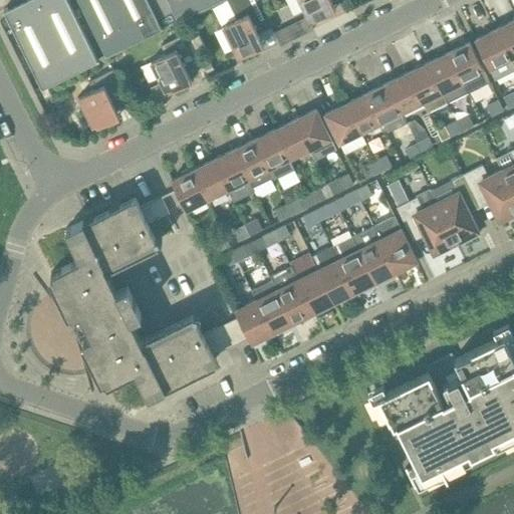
[(21,0),(3,9),(41,86),(98,58),(97,57),(96,58),(68,0),(21,0)]
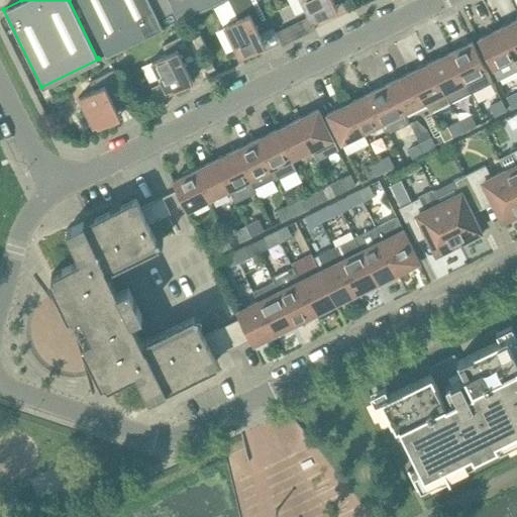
[(78,0),(106,56),(179,19),(169,0),(78,0)]
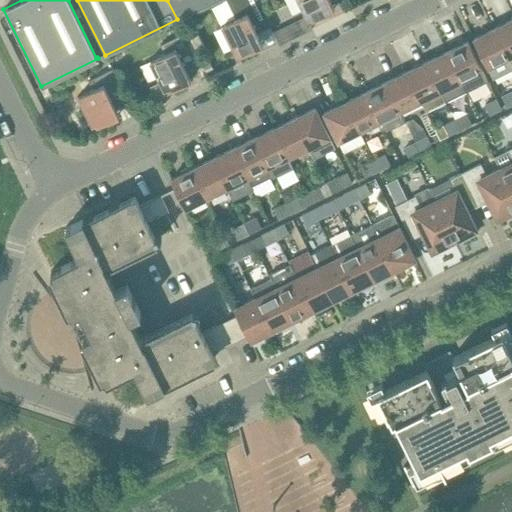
[(167,0),(177,19),(215,0),(167,0)]
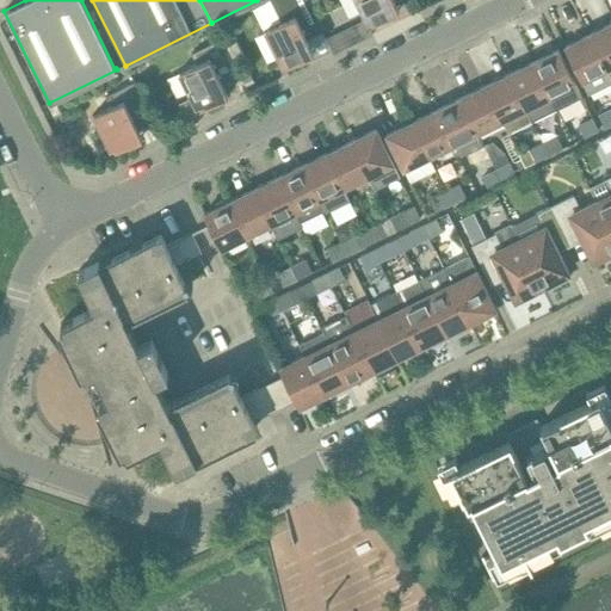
[(313,53),(307,39),(322,32),(306,0),(269,0),(276,12),(277,12),(282,22),(264,31),(282,66),(285,63),(288,66),(313,53)]
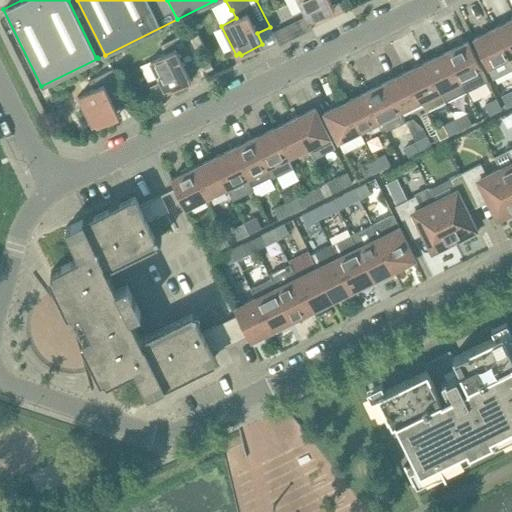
[(297,0),(302,8),(307,18),(308,19),(311,18),(312,20),(327,13),(334,9),(332,6),(330,2),(334,0),(297,0)]
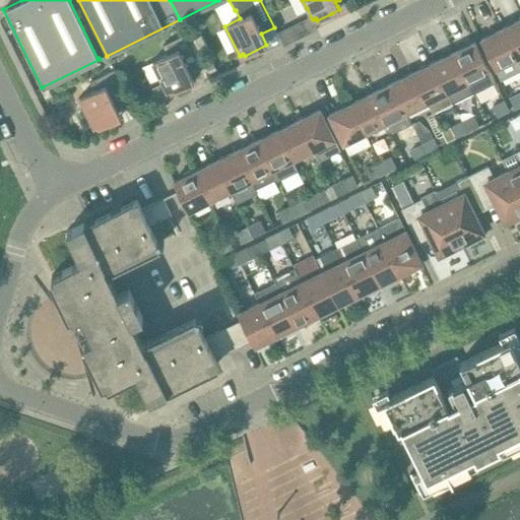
[(519,19),(502,29),(519,66),(519,19)]
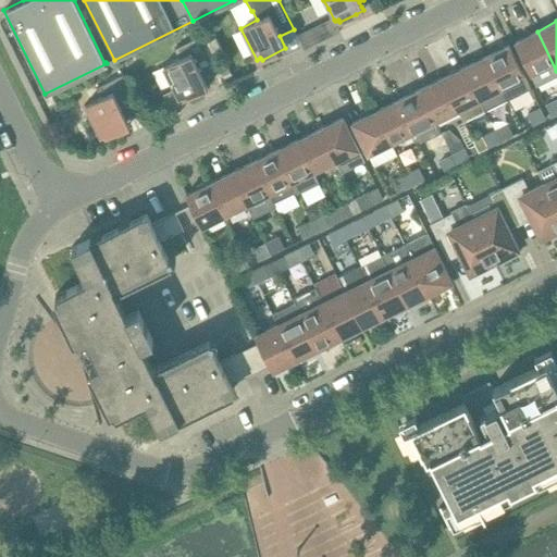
[(556,71),(537,32),(515,42),(535,86),(556,75),(556,71)]
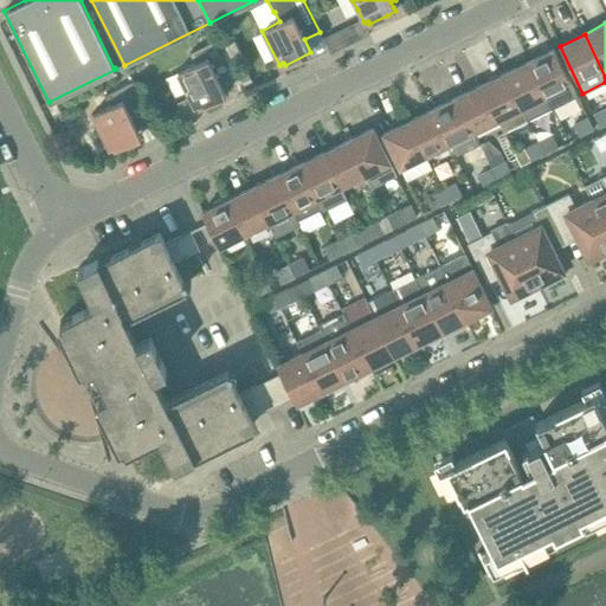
[(194,64),(178,72),(189,97),(178,103),(187,123),(199,117),(194,107),(199,104),(200,107),(217,98),(225,95),(224,90),(221,85),(237,78),(218,39),(189,53),(194,64)]
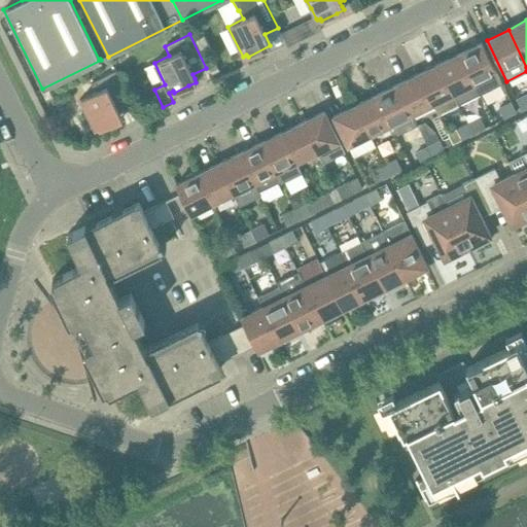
[(502,84),(482,42),(459,54),(480,95),(502,84)]
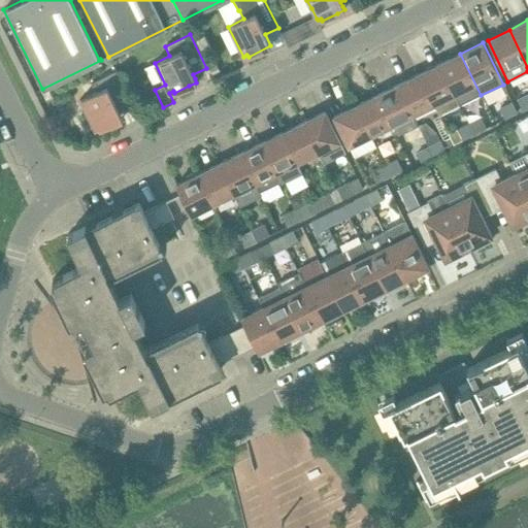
[(454,94),(460,105),(481,95),(460,54),(439,64),(454,94)]
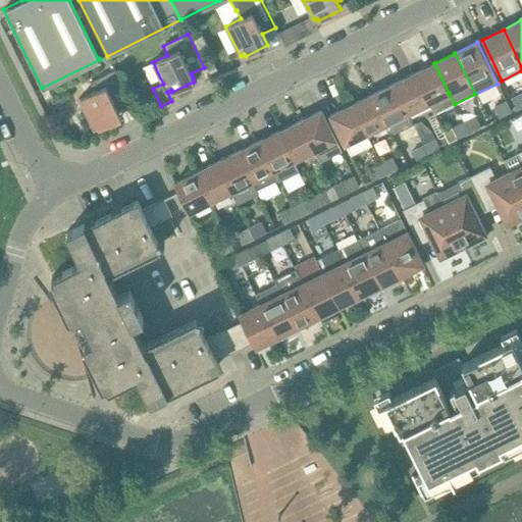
[(203,62),(208,72),(215,68),(211,59),(203,62)]
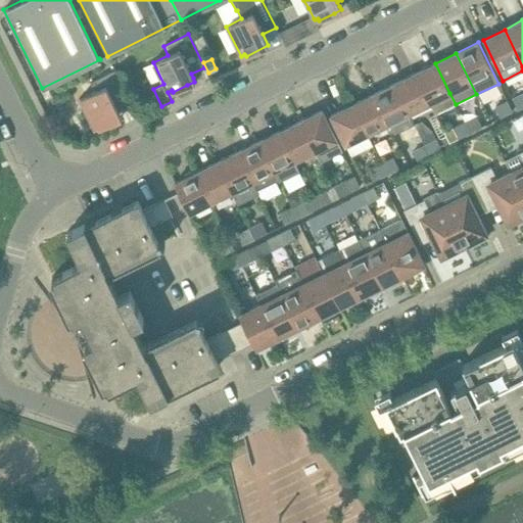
[(456,104),(449,93),(435,63),(415,74),(429,103),(434,114),(456,104)]
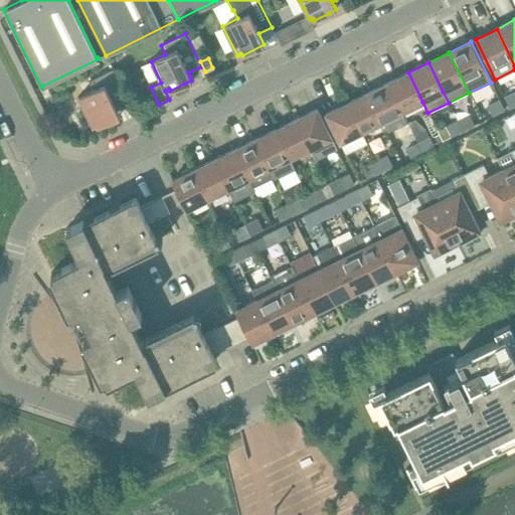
[(120,116),(118,112),(114,105),(127,98),(113,69),(89,80),(94,90),(78,97),(93,126),(97,125),(98,127),(120,116)]
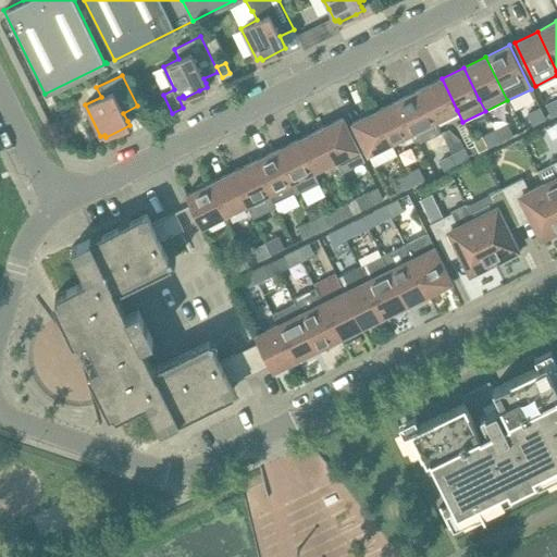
[(442,78),(419,89),(435,121),(457,110),(442,78)]
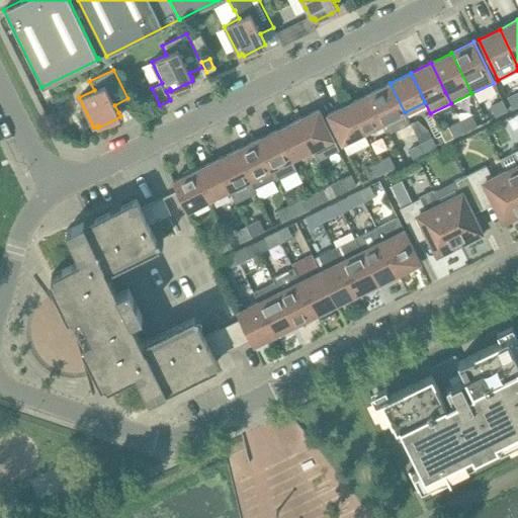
[(369,93),(383,122),(405,112),(390,83),(369,93)]
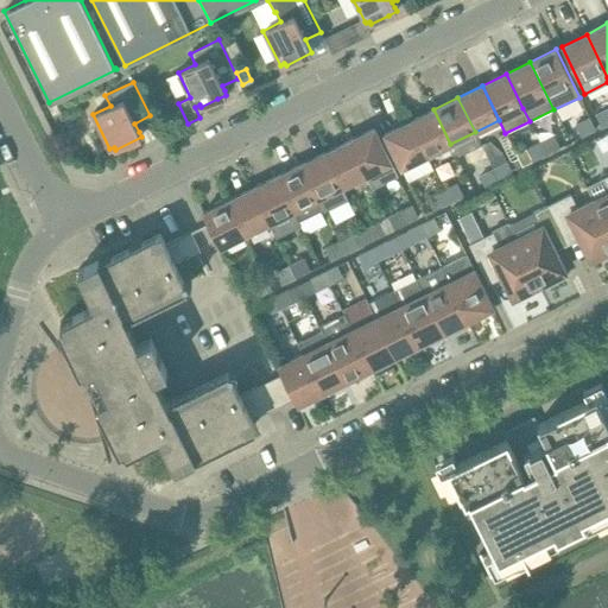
[(601,127),(607,124),(607,108),(595,115),(601,127)]
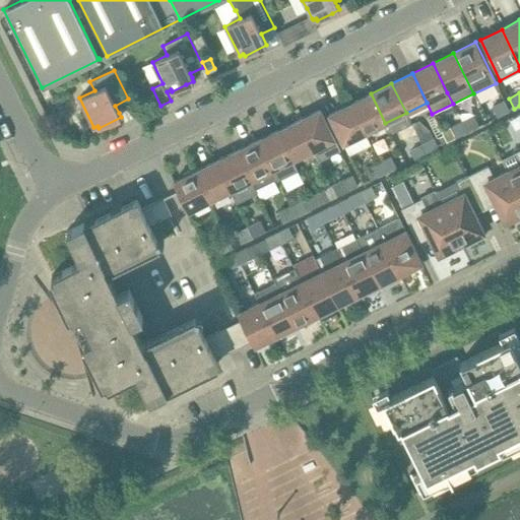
[(371,93),(349,104),(365,134),(385,123),(371,93)]
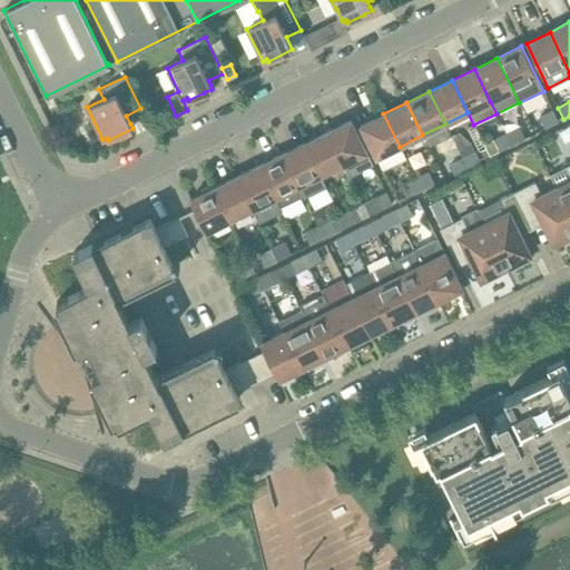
[(558,121),(552,110),(539,117),(544,128),(558,121)]
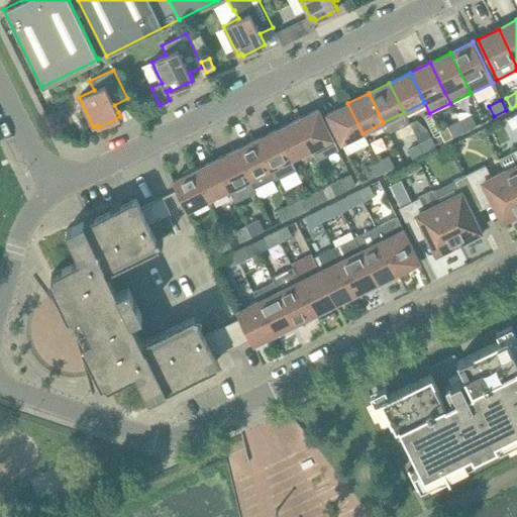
[(363,133),(347,103),(326,114),(341,143),(363,133)]
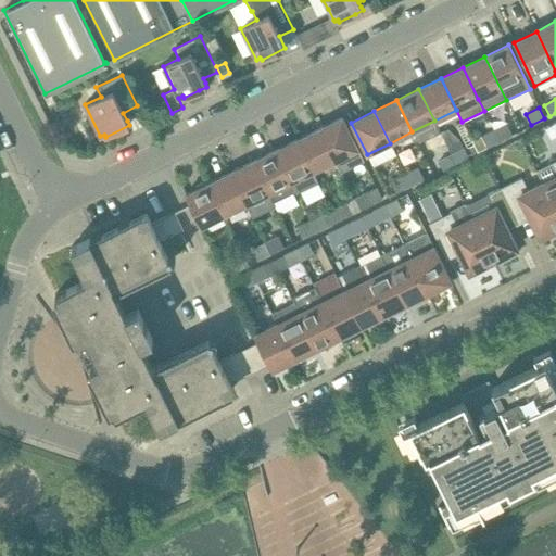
[(341,117),(319,128),(335,161),(340,173),(363,161),(341,117)]
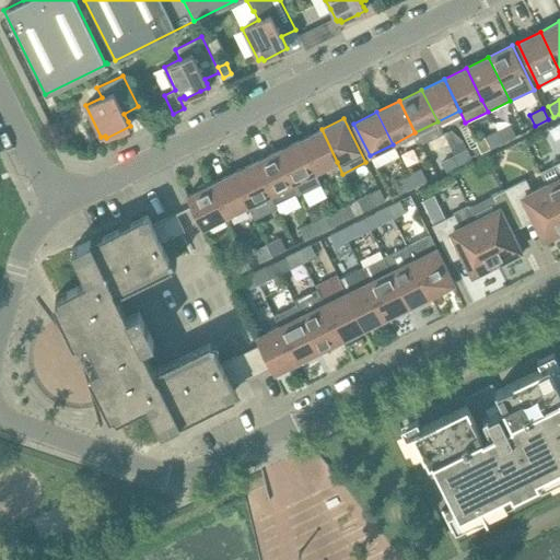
[(503,142),(515,136),(510,125),(498,131),(503,142)]
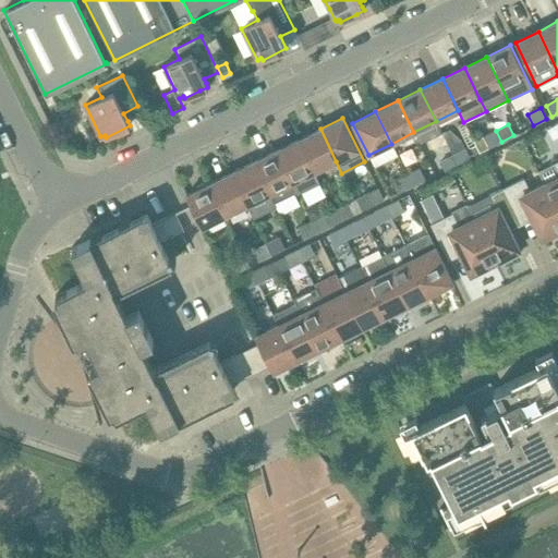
[(319,129),(298,140),(313,172),(336,161),(319,129)]
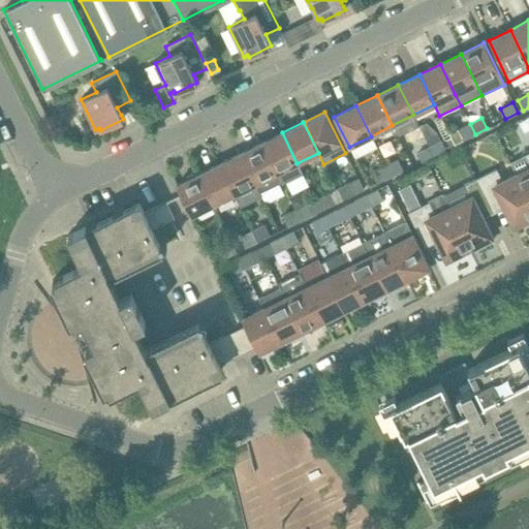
[(475,134),(470,124),(458,130),(463,141),(475,134)]
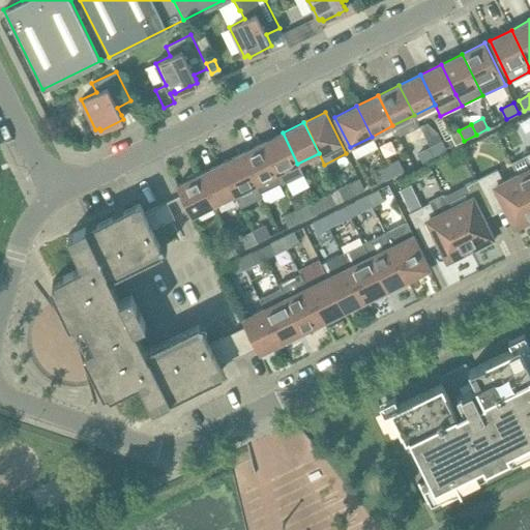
[(283,133),(262,144),(281,183),(282,185),(303,175),(297,164),(283,133)]
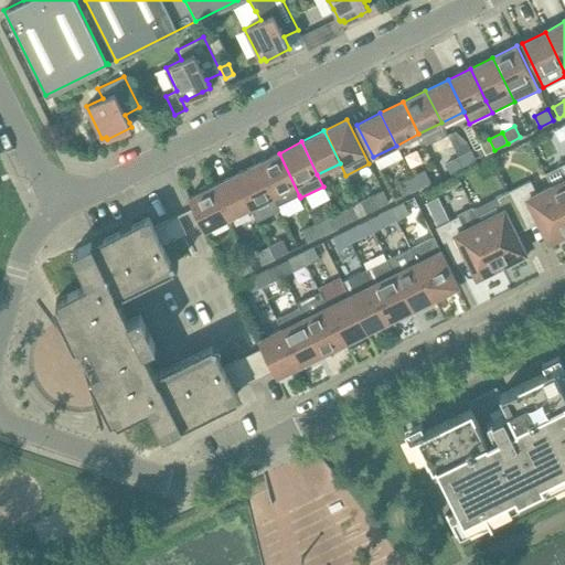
[(477,162),(475,160),(471,151),(458,158),(464,169),(477,162)]
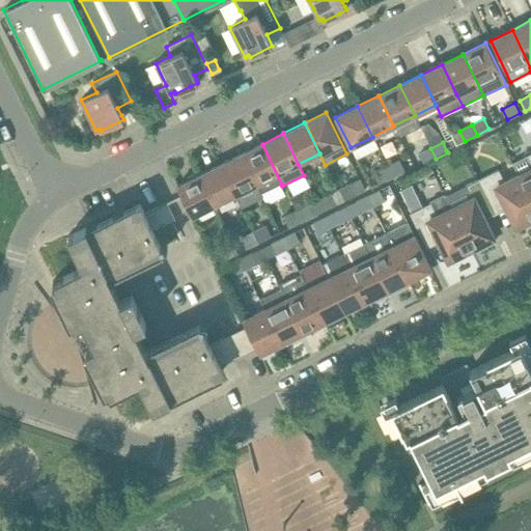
[(262,144),(241,155),(256,185),(260,194),(281,184),(262,144)]
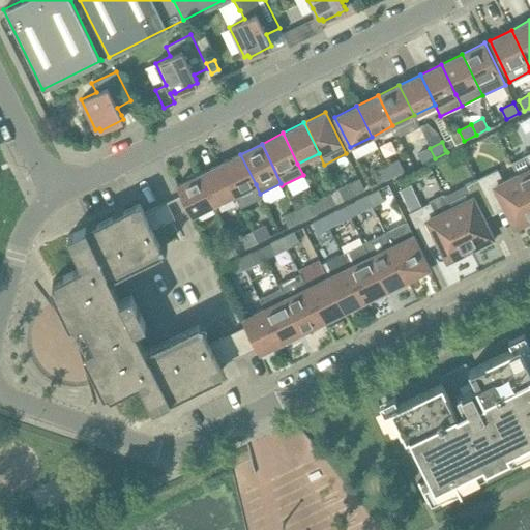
[(435,158),(430,148),(417,154),(422,165),(435,158)]
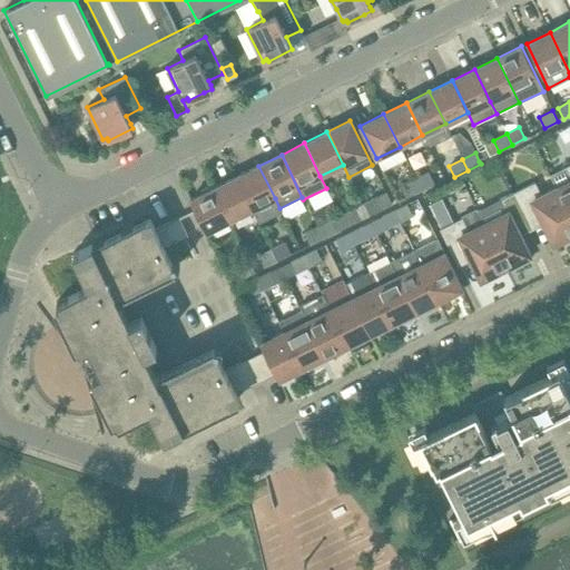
[(569,176),(569,180),(557,188),(569,215),(569,164),(566,167),(569,176)]
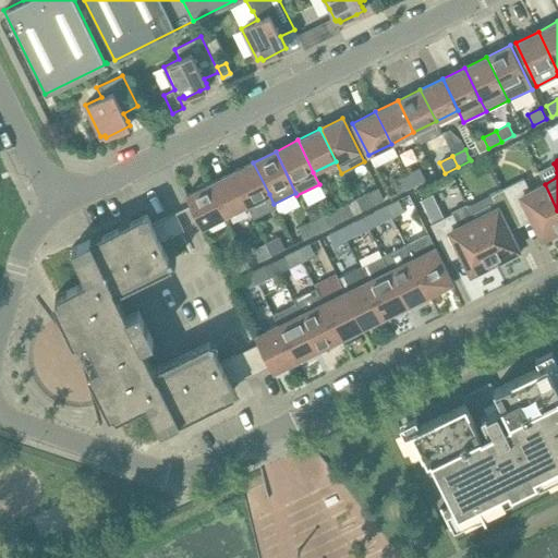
[(253,162),(231,173),(246,205),(269,194),(253,162)]
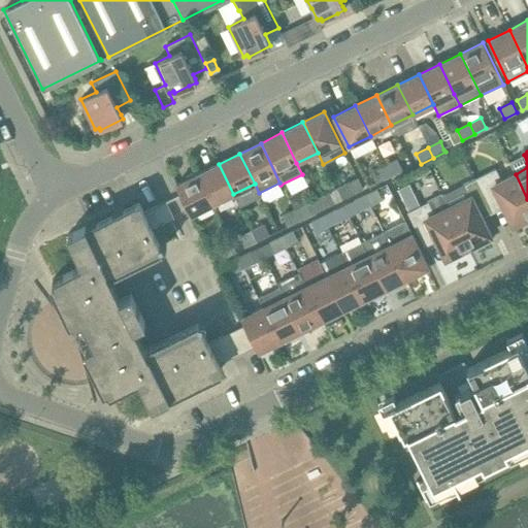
[(390,176),(401,170),(396,160),(385,166),(390,176)]
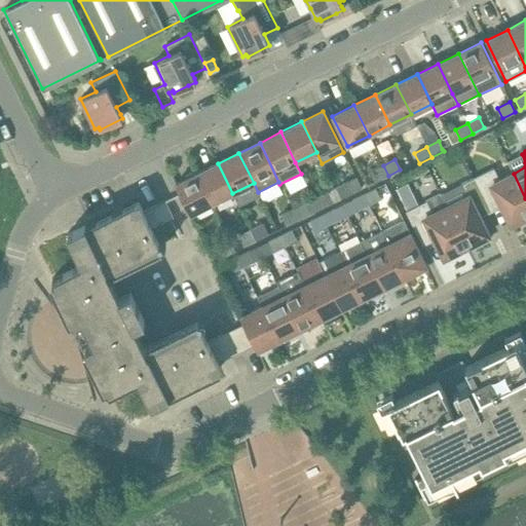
[(212,203),(232,193),(218,163),(196,174),(212,203)]
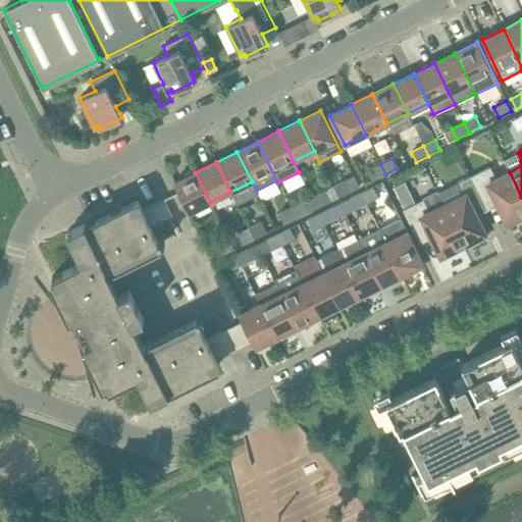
[(385,174),(380,164),(368,169),(373,179),(385,174)]
